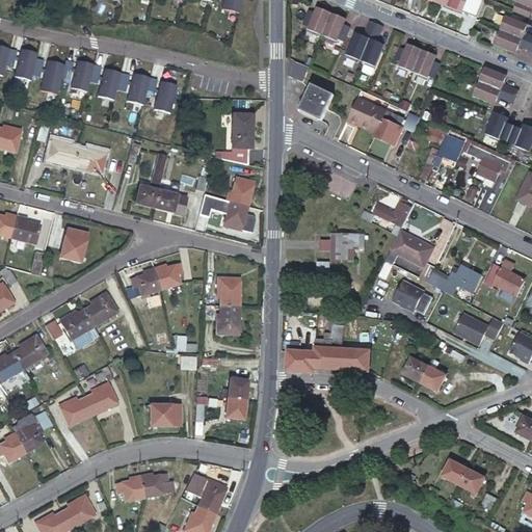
[(242,0),(223,0),(222,9),(239,14),(242,0)]
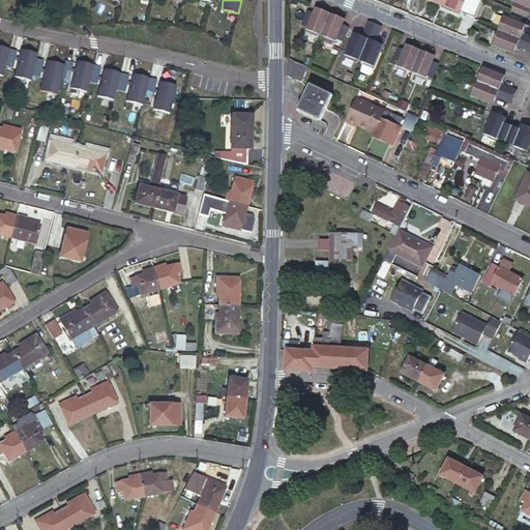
[(442,0),(441,4),(460,12),(465,0),(442,0)]
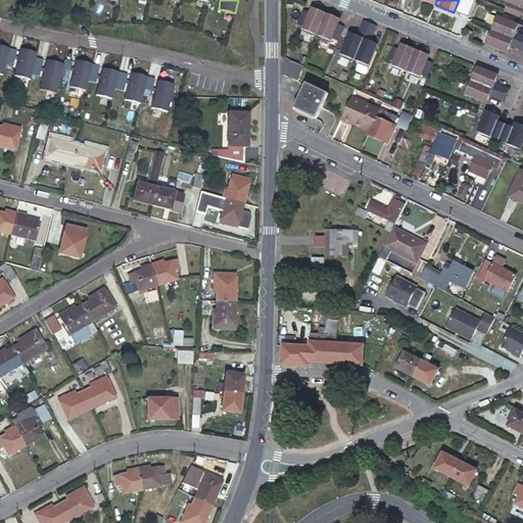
[(522,0),(509,0),(508,4),(509,4),(506,11),(518,16),(522,18),(522,15),(522,0)]
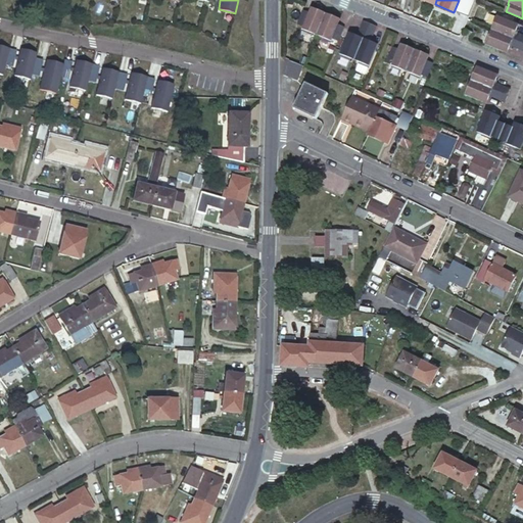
[(313,32),(317,34),(325,13),(317,9),(316,11),(312,9),(311,13),(303,11),(298,26),(303,28),(302,30),(312,34),(313,32)]
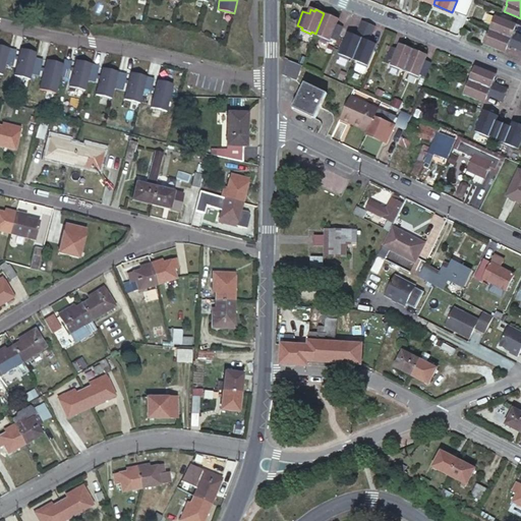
[(324,13),(315,34),(321,36),(320,38),(328,41),(329,39),(335,42),(340,30),(341,26),(335,23),(336,19),(330,17),(331,15),(324,13)]
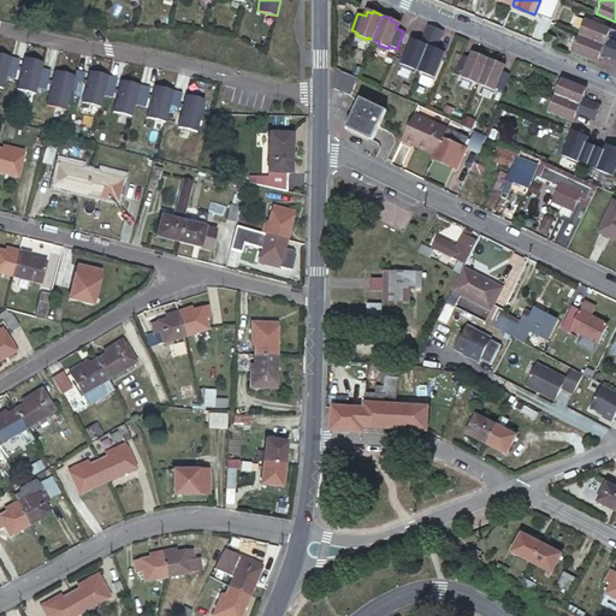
[(582,31),(581,35),(615,49),(615,41),(610,39),(610,37),(609,36),(611,30),(605,29),(586,21),(581,30),(582,31)]
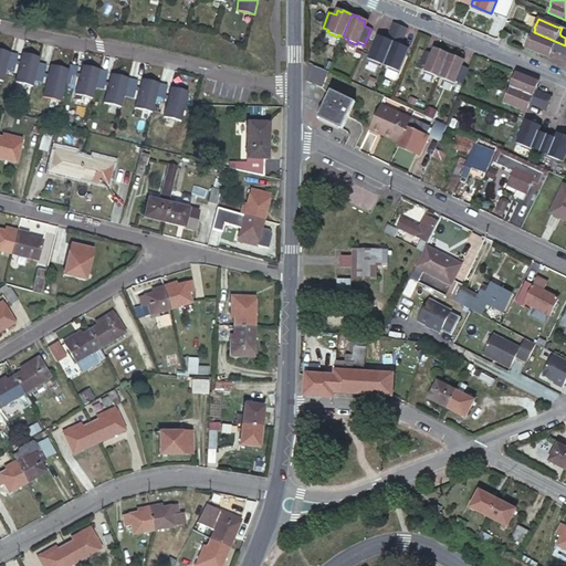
[(379,62),(384,64),(398,28),(391,25),(386,39),(384,43),(376,40),(368,60),(378,64),(379,62)]
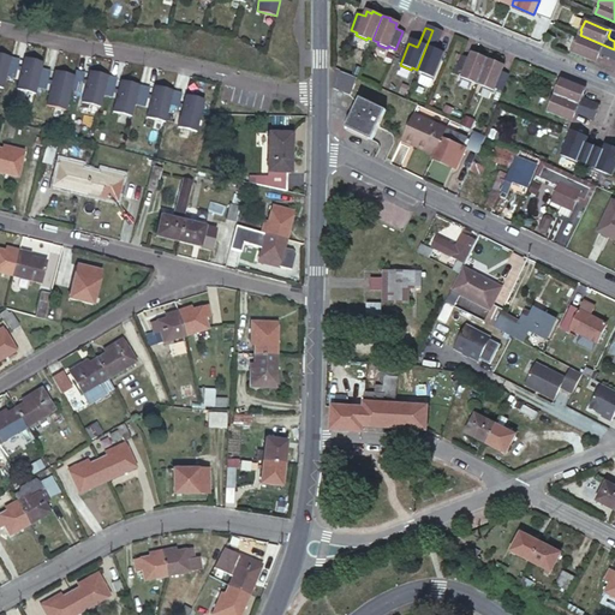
[(433,30),(417,70),(423,72),(422,75),(433,78),(441,57),(433,53),(435,48),(440,34),(433,30)]
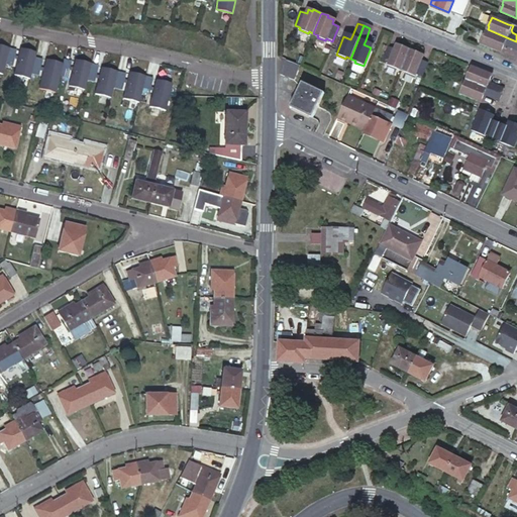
[(516,41),(488,29),(486,35),(485,34),(481,43),(502,52),(504,46),(505,47),(506,45),(516,50),(516,41)]
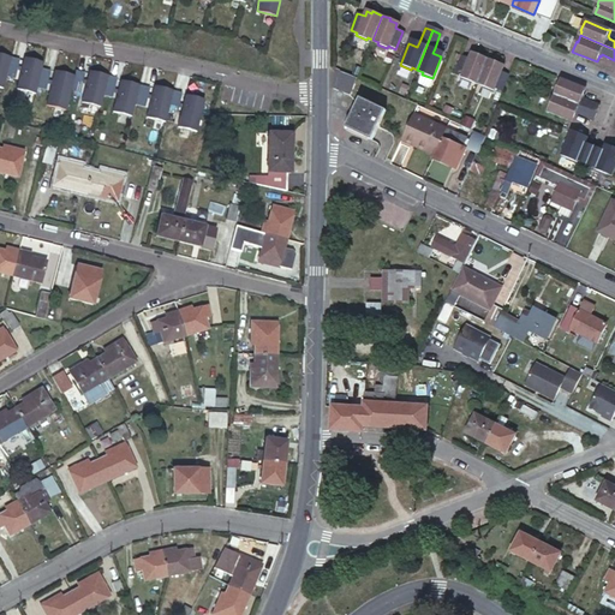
[(472,79),(478,82),(489,58),(478,53),(477,55),(471,53),(470,57),(463,75),(461,77),(472,82),(472,79)]
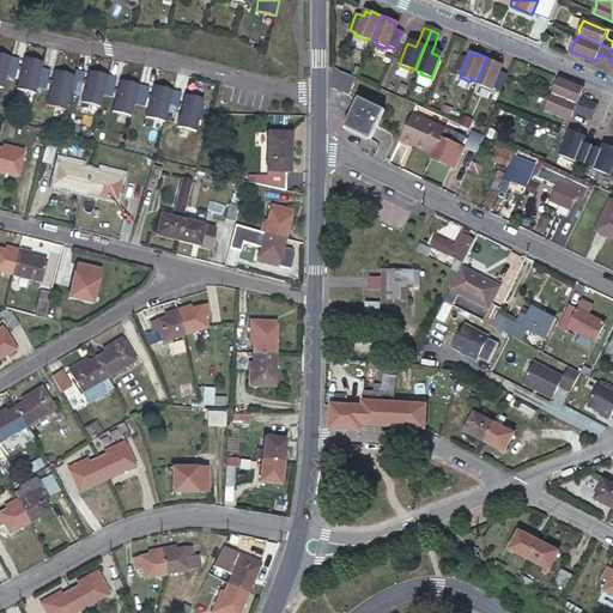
[(20,59),(0,54),(0,87),(2,89),(6,77),(14,79),(20,59)]
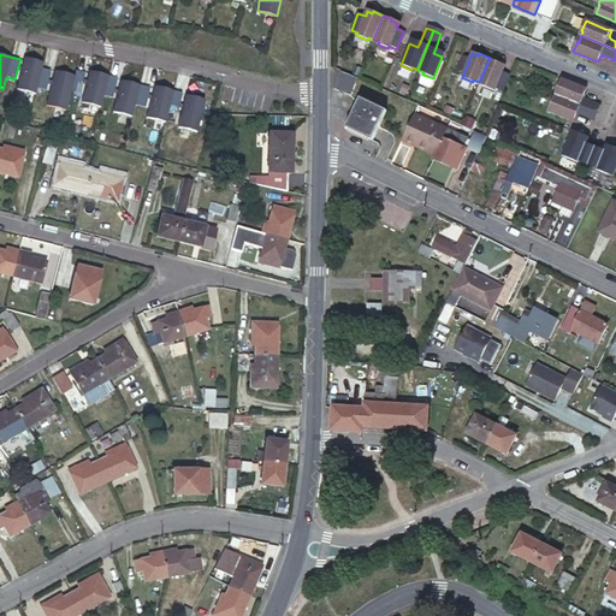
[(456,72),(463,75),(471,57),(463,54),(456,72)]
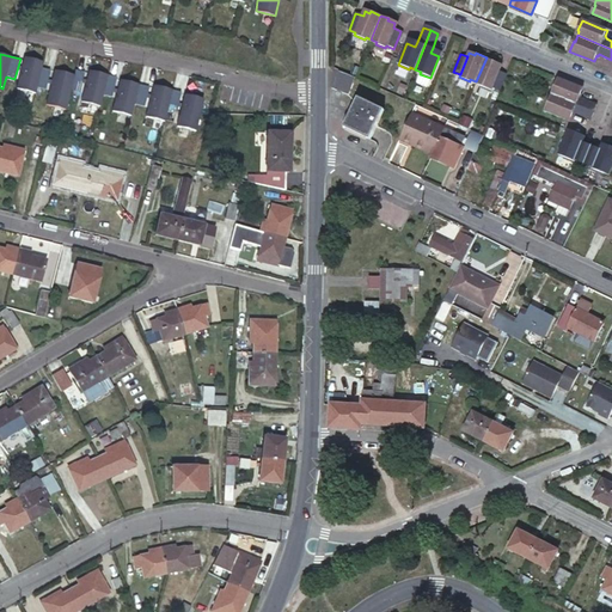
[(43,62),(24,57),(17,89),(35,93),(36,87),(46,90),(50,71),(41,68),(43,62)]
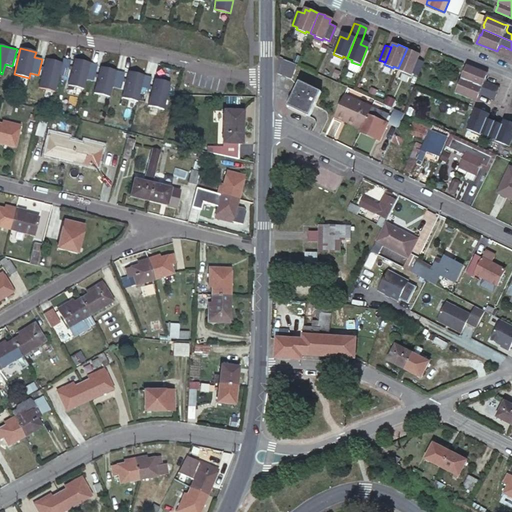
[(407,48),(398,68),(402,70),(402,71),(411,75),(412,73),(417,58),(419,54),(414,52),(415,51),(407,48)]
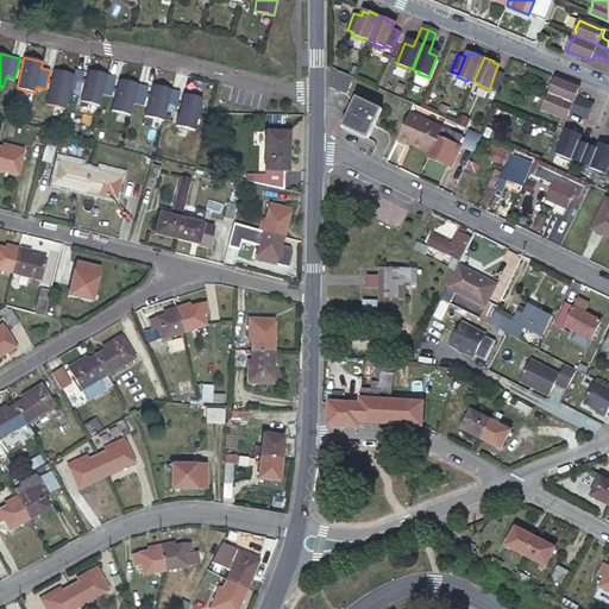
[(497,89),(503,74),(504,73),(496,69),(490,87),(497,89)]
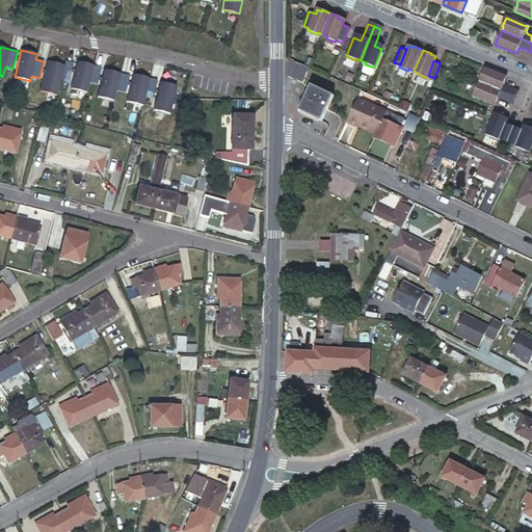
[(64,65),(47,61),(40,91),(56,96),(61,78),(69,80),(74,63),(65,61),(64,65)]
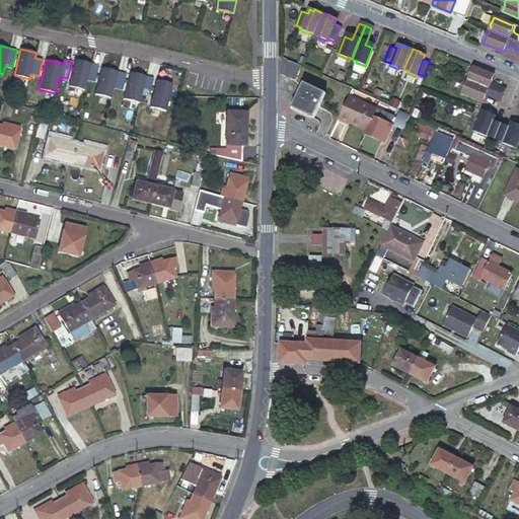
[(99,66),(75,60),(69,87),(84,90),(87,80),(95,82),(99,66)]
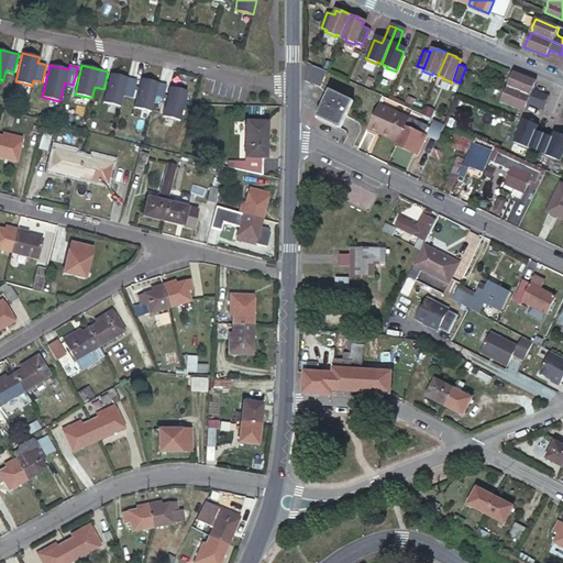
[(315,65),(308,81),(323,88),(330,72),(328,72),(315,65)]
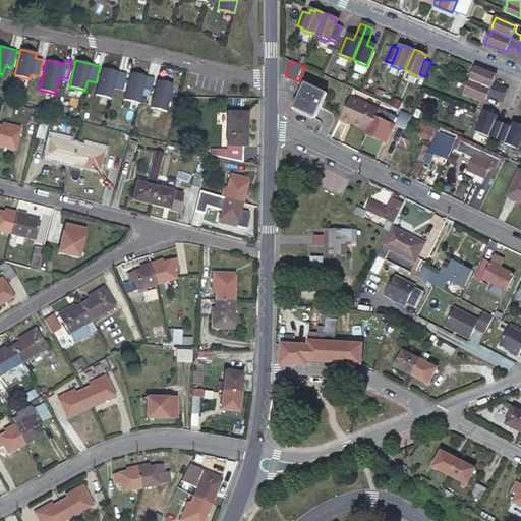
[(471,74),(470,78),(506,94),(508,88),(495,81),(495,79),(494,78),(496,74),(474,65),(470,74),(471,74)]
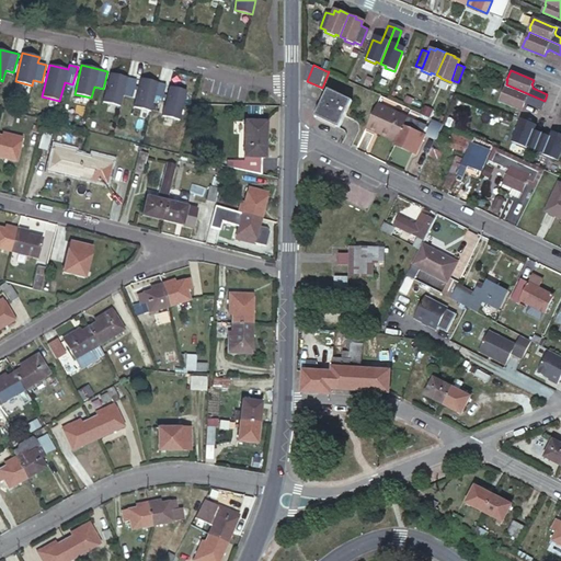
[(137,80),(110,73),(103,102),(121,106),(123,95),(133,98),(137,80)]
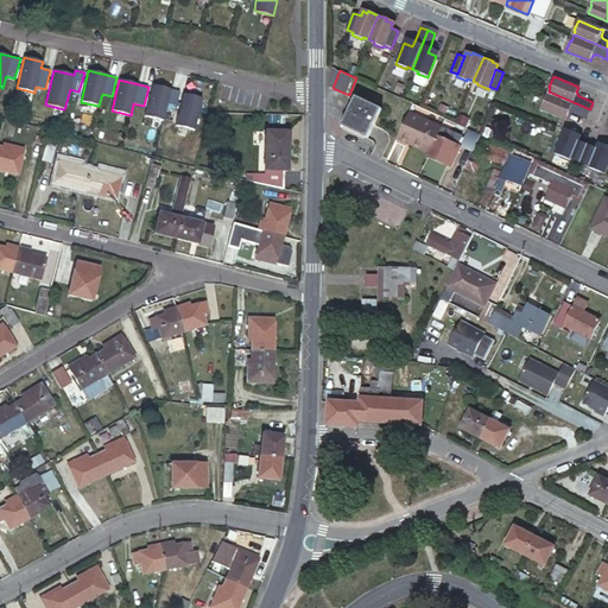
[(181,92),(152,84),(145,116),(164,121),(166,109),(176,111),(181,92)]
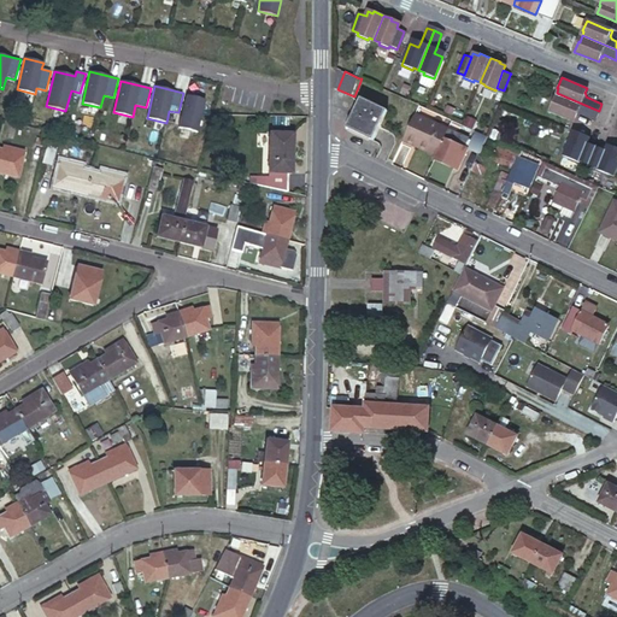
[(599,111),(557,93),(554,99),(552,98),(548,109),(568,117),(575,121),(576,115),(579,116),(580,112),(595,119),(599,111)]
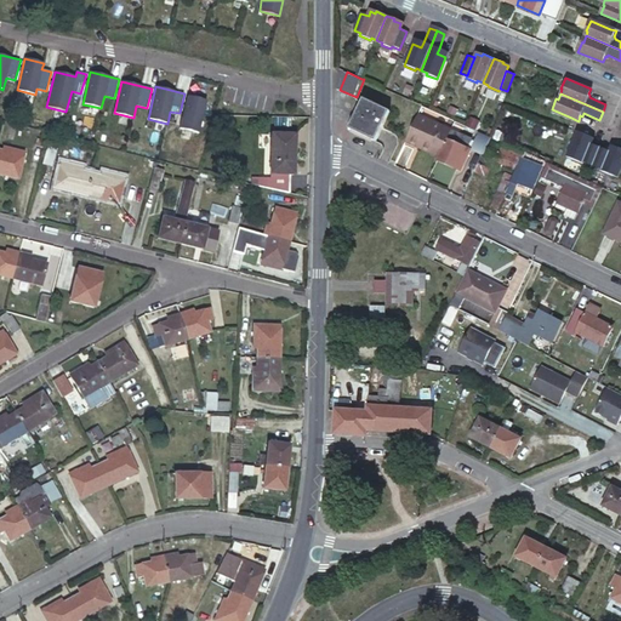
[(206,101),(188,96),(180,129),(199,132),(206,101)]
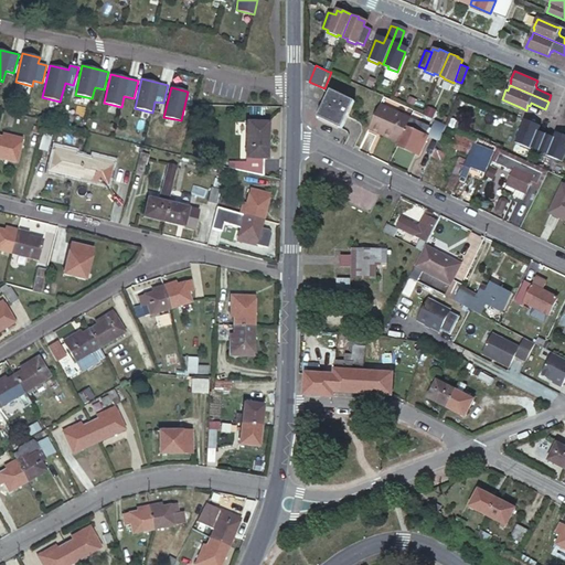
[(324,116),(345,126),(358,98),(334,87),(322,112),(324,116)]
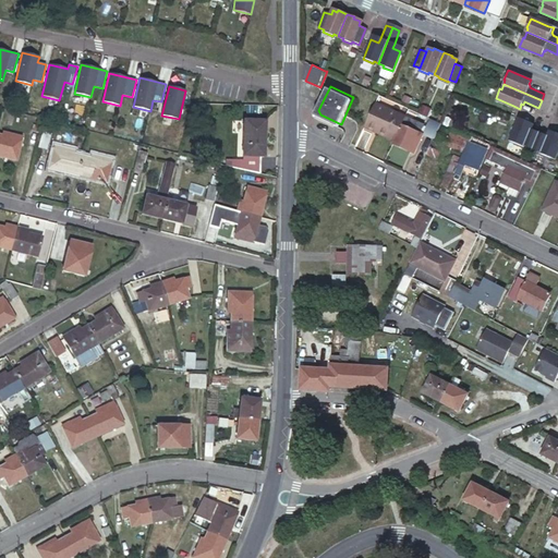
[(405,116),(377,104),(365,128),(393,140),(405,116)]
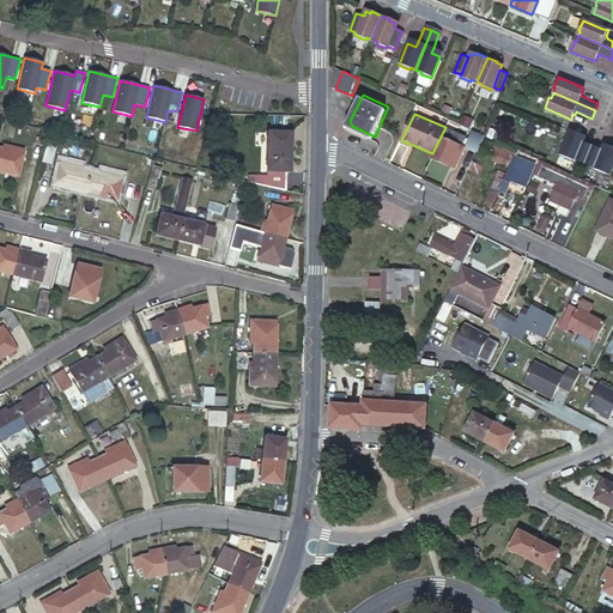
[(468,168),(473,161),(478,151),(463,145),(467,137),(445,127),(432,153),(431,157),(467,173),(468,168)]
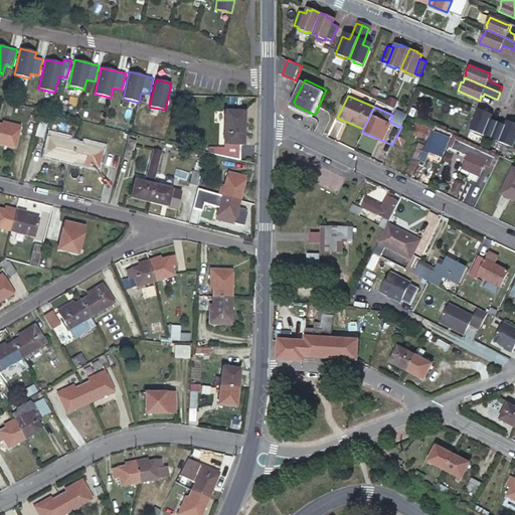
[(485,134),(492,137),(498,122),(490,118),(492,114),(485,111),(485,110),(479,107),(478,109),(471,128),(476,130),(475,132),(484,135),(485,134)]
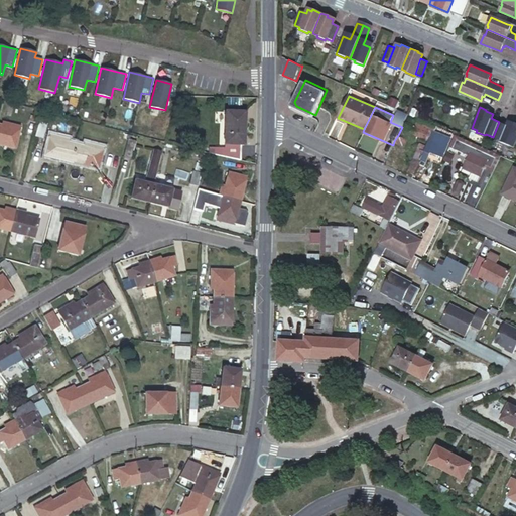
[(401,124),(404,112),(395,110),(392,122),(401,124)]
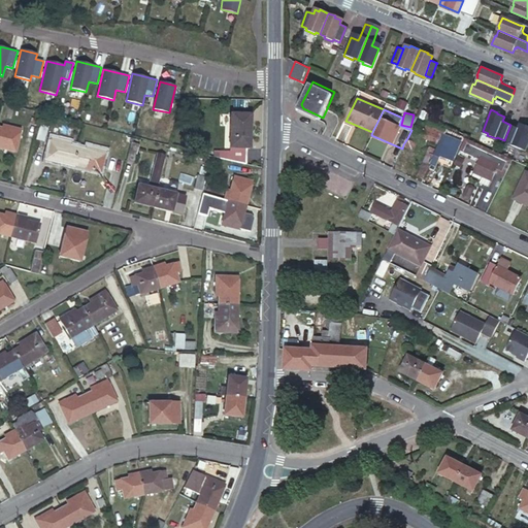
[(233,114),(232,149),(246,149),(250,149),(251,114),(233,114)]
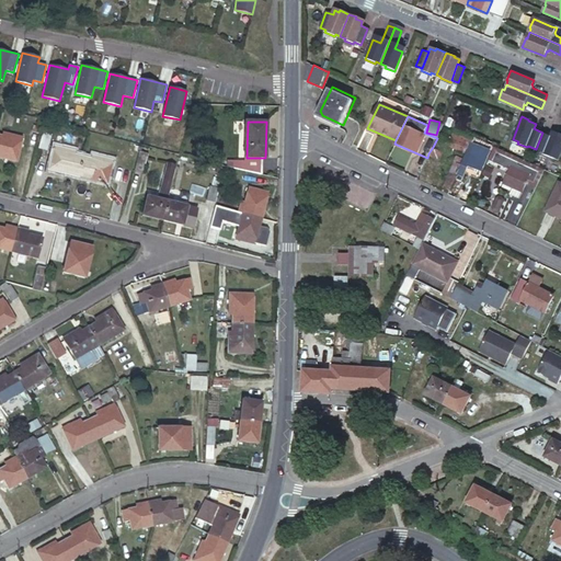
[(468,153),(474,139),(446,127),(439,141),(450,147),(448,151),(455,155),(457,149),(468,153)]
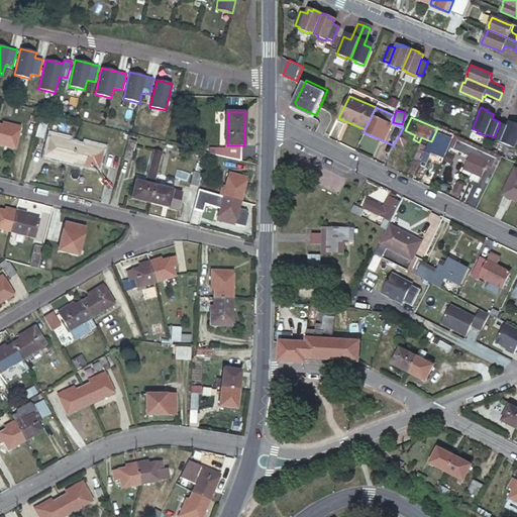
[(25,119),(21,136),(31,139),(36,122),(25,119)]
